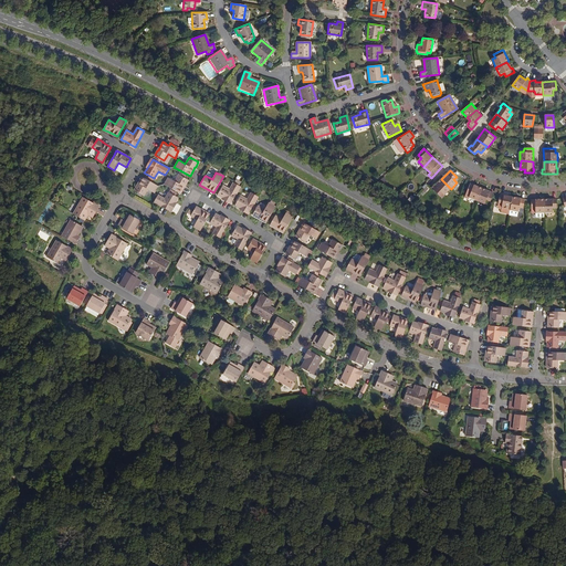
[(175,181),(168,177),(164,184),(180,192),(185,185),(186,185),(188,179),(179,175),(175,181)]
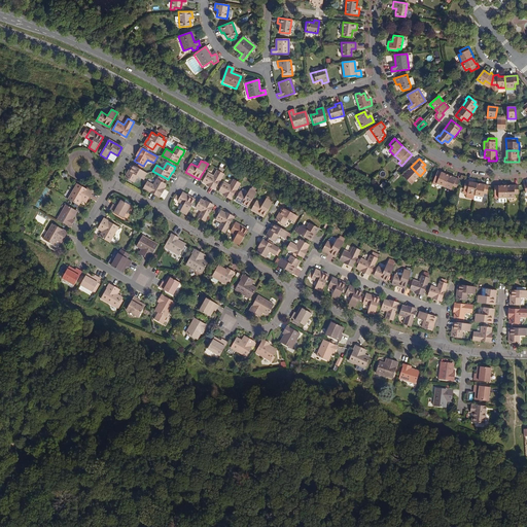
[(129,173),(128,172),(125,177),(134,182),(137,176),(144,179),(147,173),(133,165),(129,173)]
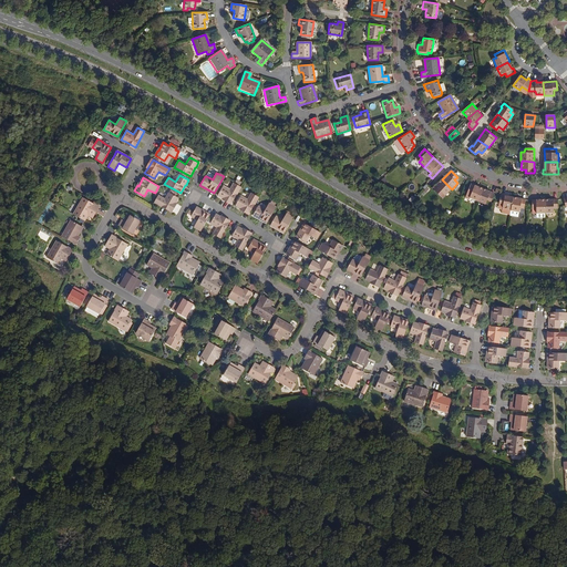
[(440,203),(452,189),(442,179),(433,189),(432,189),(429,193),(440,203)]
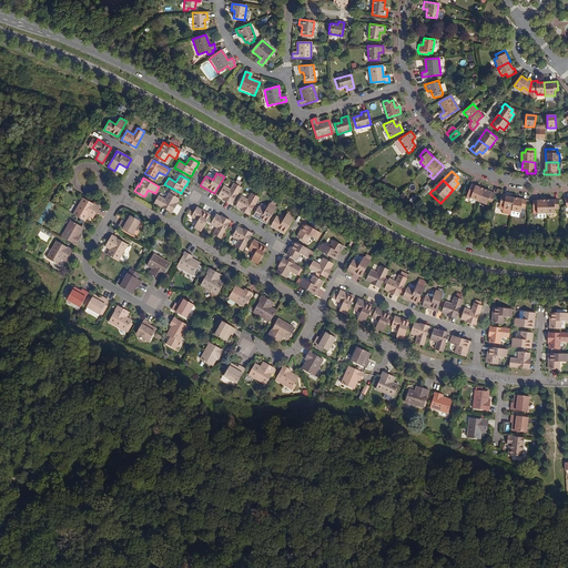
[(223,186),(220,193),(217,195),(223,199),(232,203),(242,188),(234,183),(231,190),(223,186)]
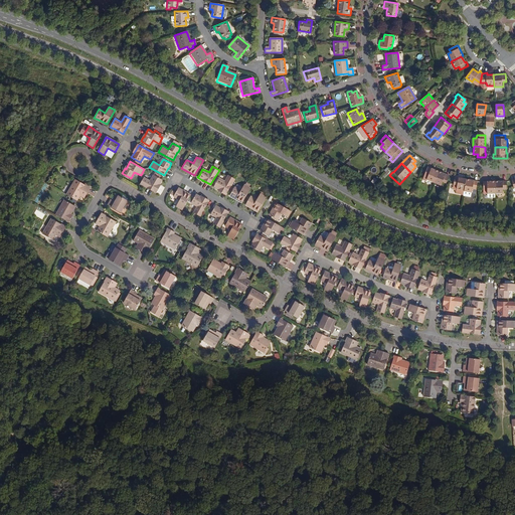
[(434,182),(439,171),(427,166),(424,175),(427,176),(426,179),(434,182)]
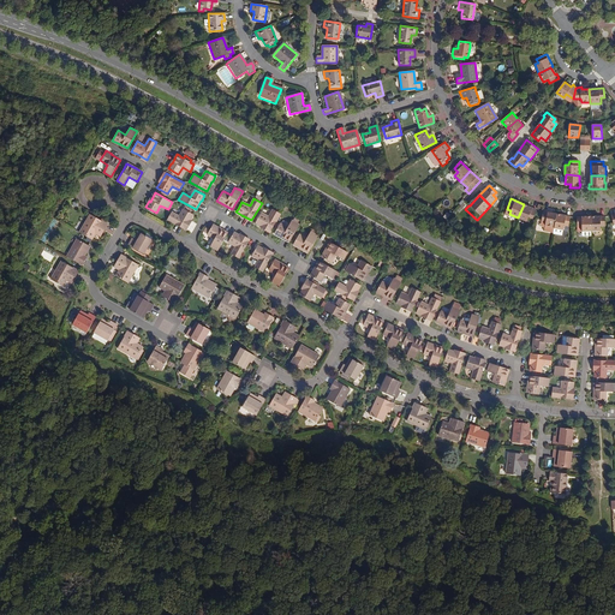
[(524,204),(518,218),(526,221),(529,216),(532,219),(536,209),(524,204)]
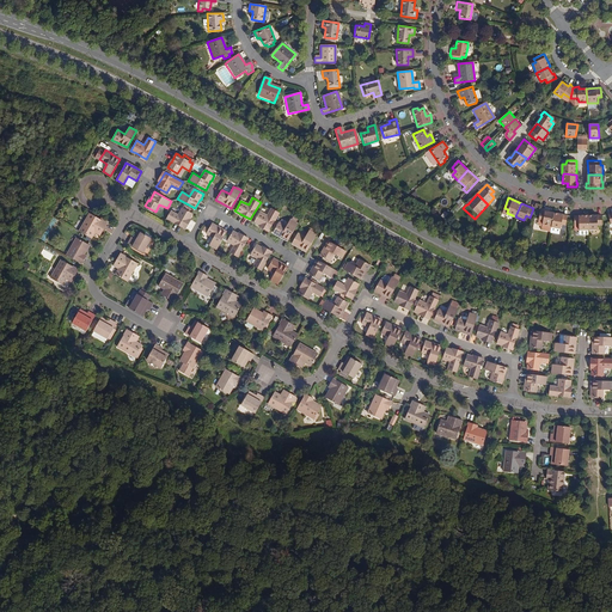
[(184,228),(190,219),(193,213),(183,207),(178,215),(171,210),(166,219),(184,228)]
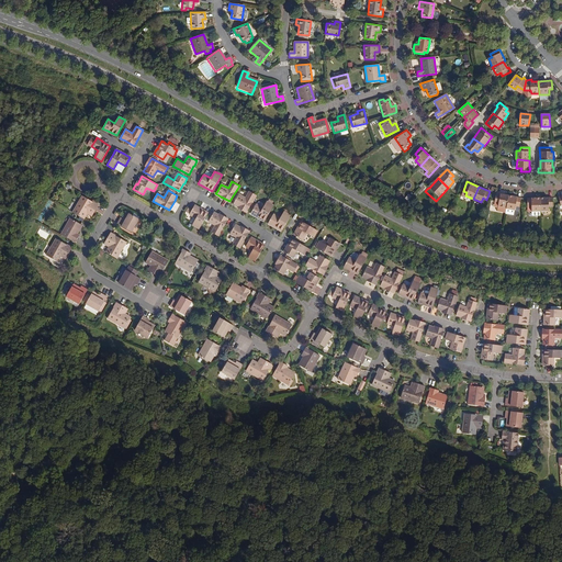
[(238,206),(247,211),(248,210),(256,195),(249,191),(246,199),(238,194),(234,203),(238,206)]
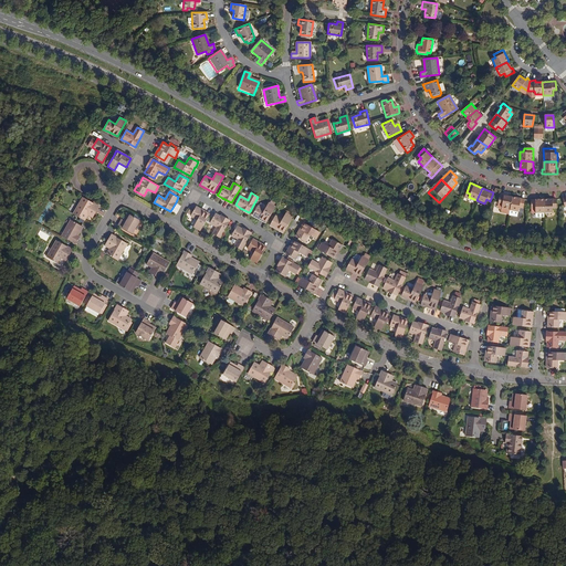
[(510,209),(512,197),(504,195),(504,194),(500,194),(499,202),(502,203),(501,207),(510,209)]
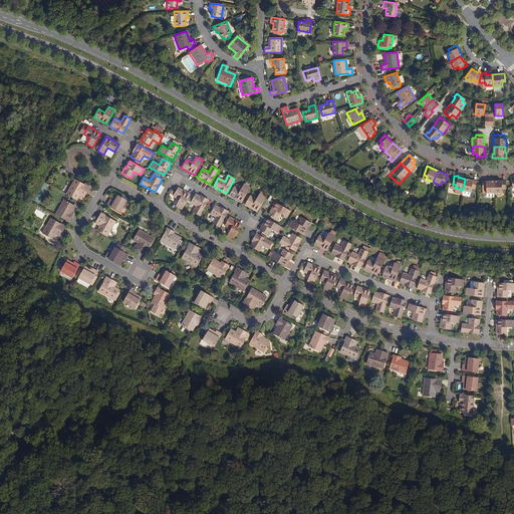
[(90,188),(75,179),(66,194),(77,201),(80,196),(81,193),(86,196),(90,188)]
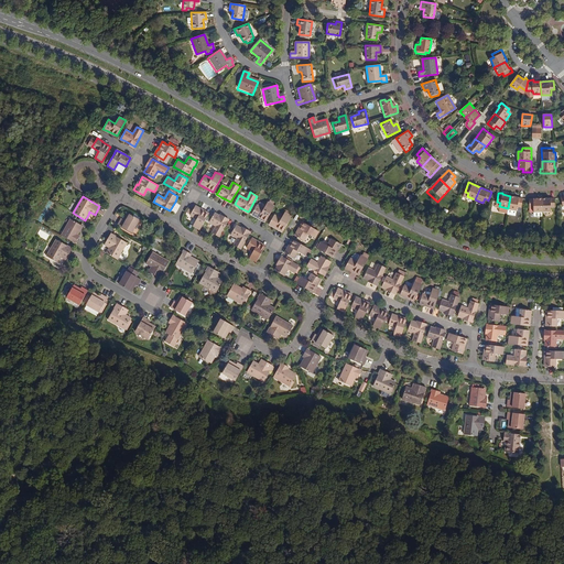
[(523,198),(510,196),(508,208),(508,209),(517,212),(518,207),(521,207),(523,198)]
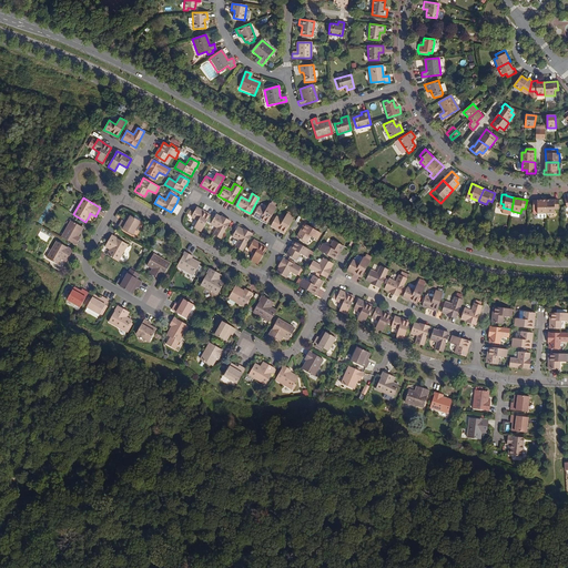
[(558,199),(546,200),(546,213),(555,213),(555,209),(559,209),(558,199)]
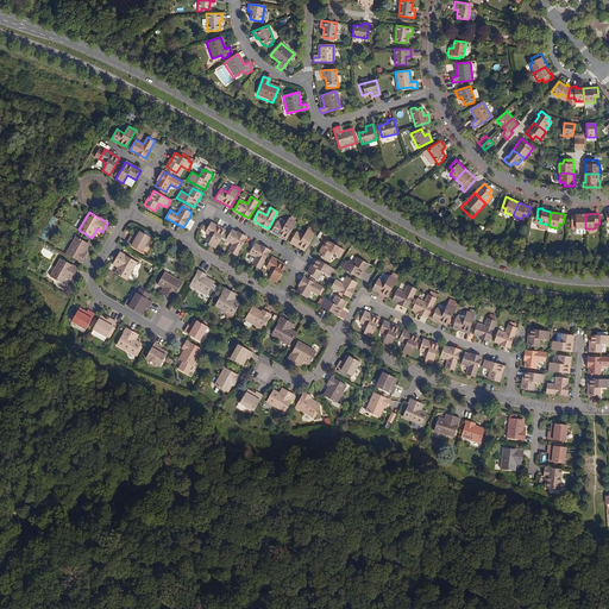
[(576,228),(585,228),(585,214),(571,214),(571,225),(576,225),(576,228)]
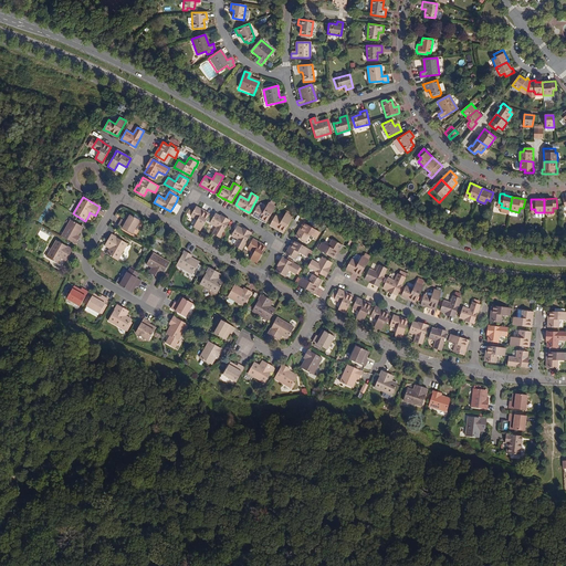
[(258,206),(252,216),(258,218),(266,222),(275,207),(269,202),(264,210),(258,206)]
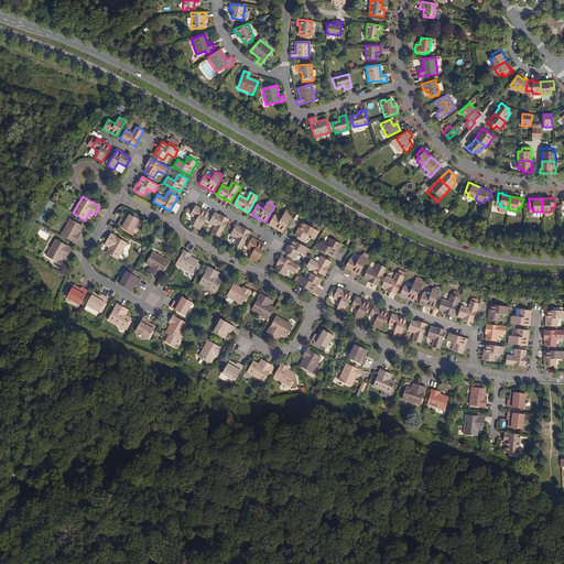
[(201,208),(195,205),(193,210),(188,208),(186,213),(191,215),(190,215),(197,218),(193,226),(199,229),(209,214),(201,209),(201,208)]
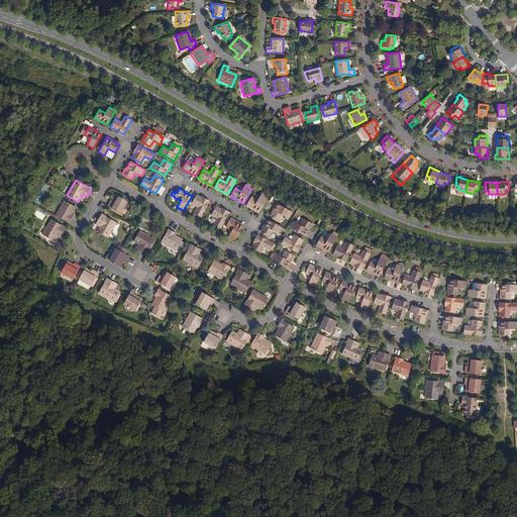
[(251,197),(246,205),(251,208),(260,212),(268,198),(262,194),(257,201),(251,197)]
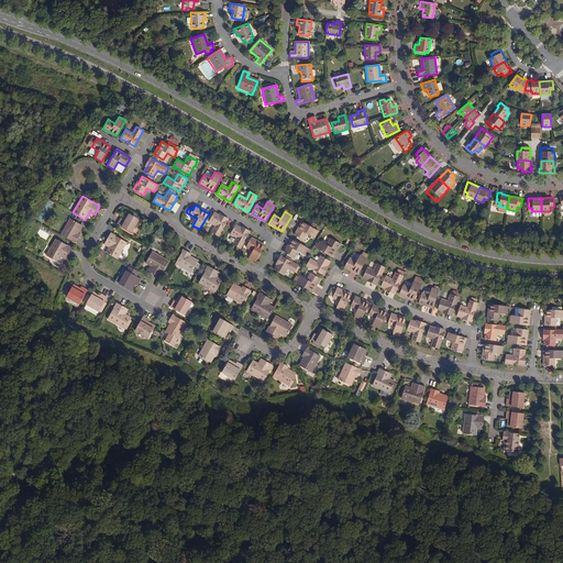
[(214,212),(209,221),(216,225),(212,232),(219,236),(228,220),(219,216),(214,212)]
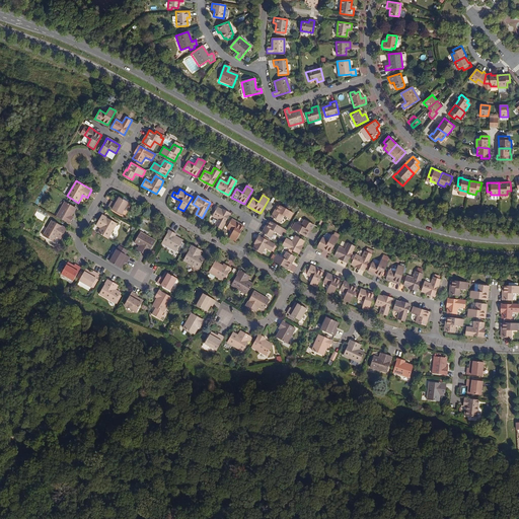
[(115,205),(113,204),(112,203),(107,211),(121,218),(129,203),(120,198),(115,205)]
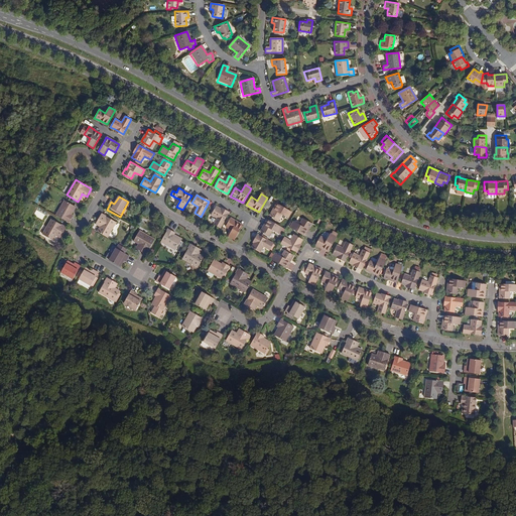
[(71,214),(75,206),(65,200),(56,215),(70,223),(74,215),(73,215),(71,214)]
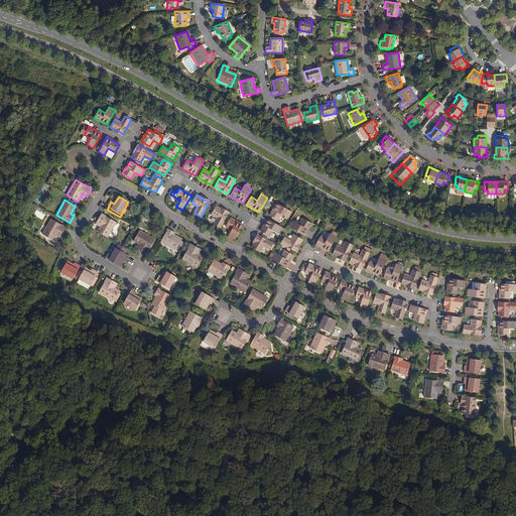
[(291,212),(277,204),(273,211),(272,211),(269,216),(278,221),(282,214),(288,218),(291,212)]
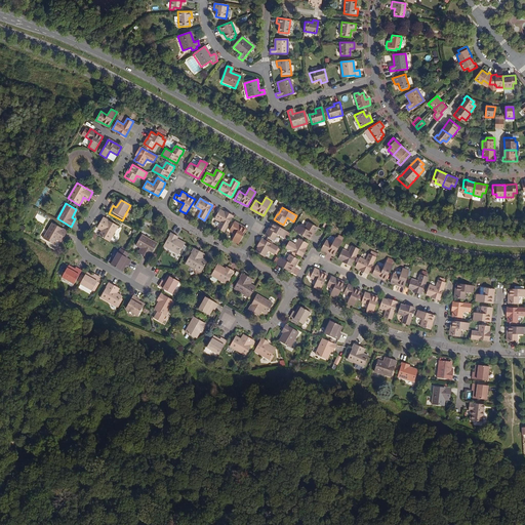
[(219,209),(215,218),(221,221),(217,229),(225,232),(233,216),(225,212),(219,209)]
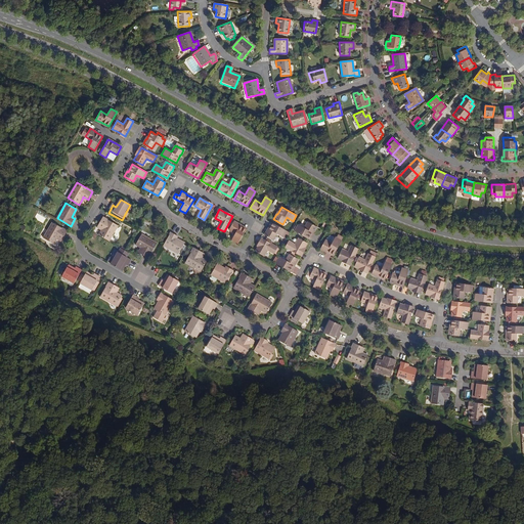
[(102,228),(101,230),(98,235),(108,241),(118,226),(102,217),(98,225),(102,228)]
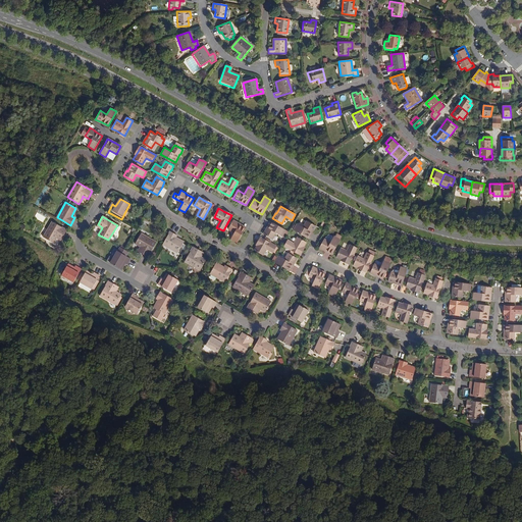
[(235,232),(230,239),(238,243),(246,228),(238,223),(233,220),(228,228),(235,232)]
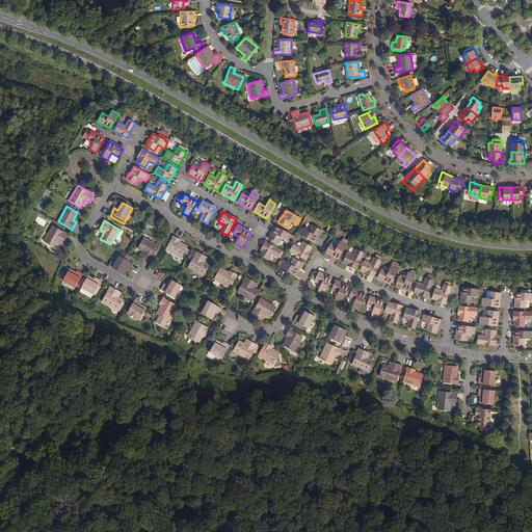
[(321,230),(313,224),(310,232),(302,228),(299,234),(314,243),(318,235),(319,235),(321,230)]
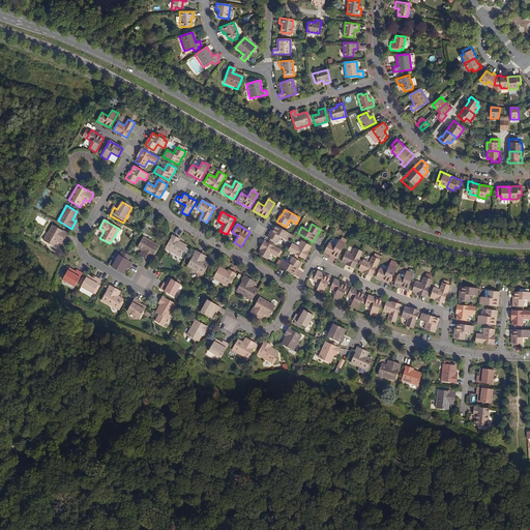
[(55,246),(58,241),(59,239),(63,241),(68,234),(53,225),(45,240),(55,246)]
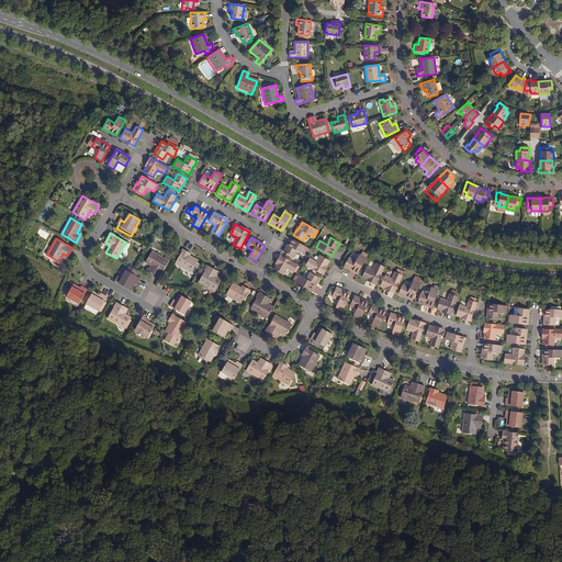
[(283,251),(285,254),(293,257),(296,250),(307,257),(311,249),(292,238),(288,247),(287,247),(283,251)]
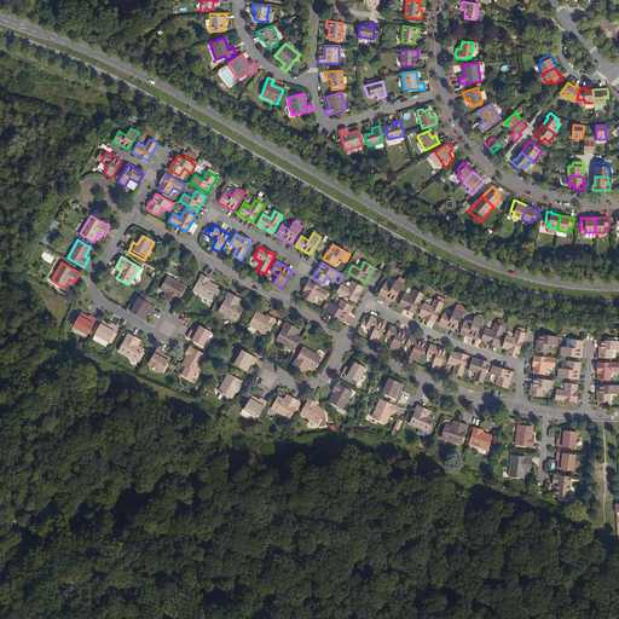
[(202,275),(201,276),(192,290),(210,300),(218,288),(208,283),(209,282),(210,279),(202,275)]
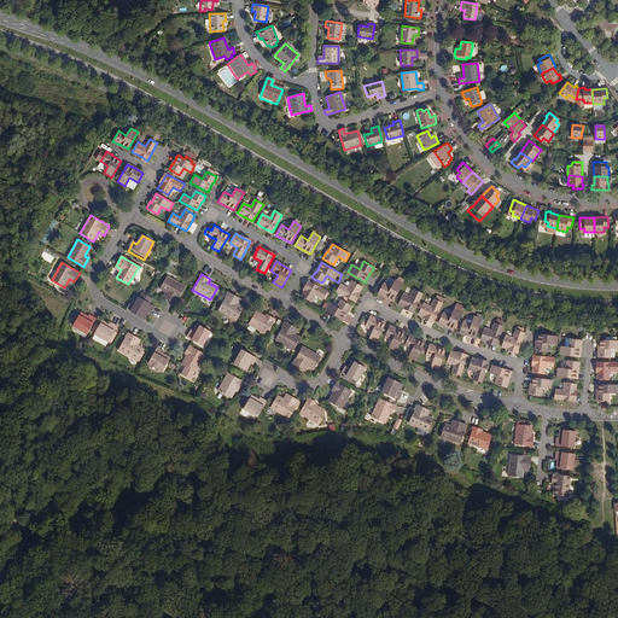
[(161,289),(167,292),(169,293),(167,299),(175,304),(186,287),(168,277),(161,289)]
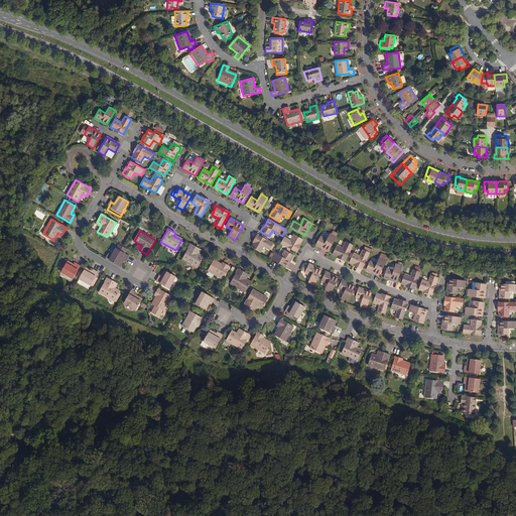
[(329,251),(337,237),(331,233),(327,240),(320,236),(315,245),(320,247),(329,251)]
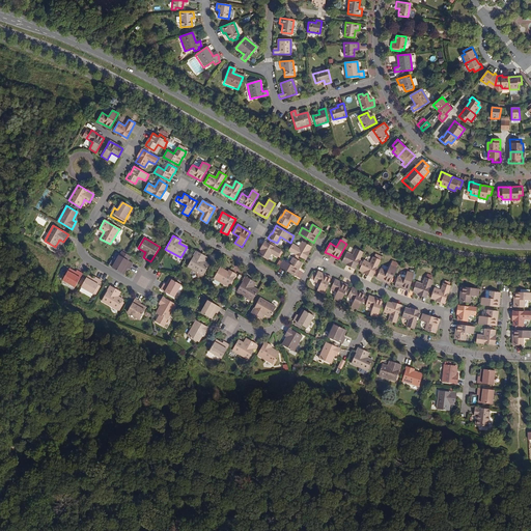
[(292,244),(289,250),(303,258),(304,259),(309,251),(311,246),(303,241),(299,247),(292,244)]
